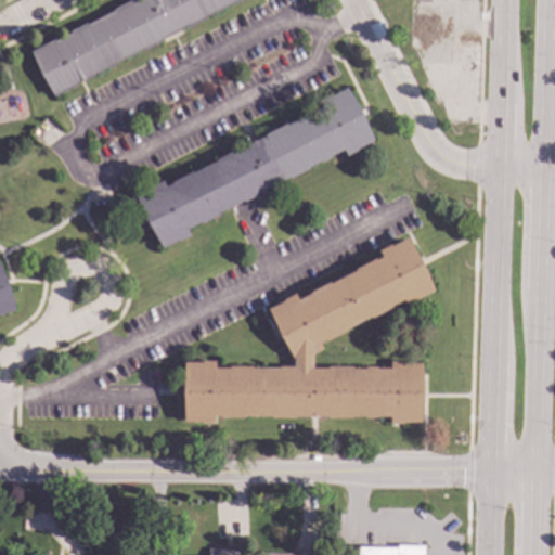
[(242,0),(232,5),(231,4),(204,18),(204,20),(186,28),(186,27),(159,41),(160,42),(143,52),(142,50),(114,65),(114,66),(107,69),(106,68),(92,76),(93,77),(85,81),(85,80),(81,82),(78,82),(78,84),(78,85),(53,98),(41,77),(30,52),(54,40),(54,42),(71,34),(71,31),(86,24),(87,25),(114,11),(114,10),(130,1),(131,2),(134,0),(242,0)]
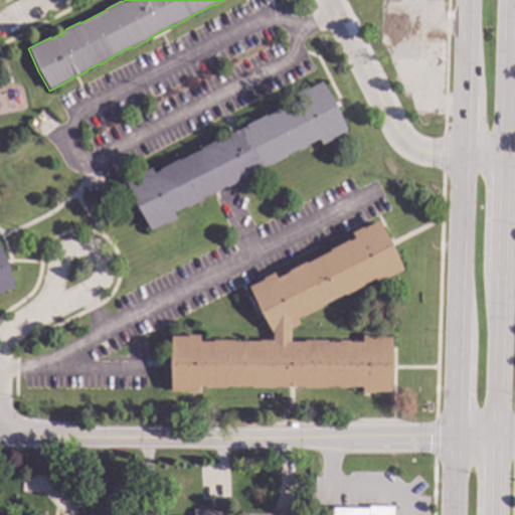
[(417,16),(382,15),(382,33),(390,33),(389,57),(416,58),(417,16)]
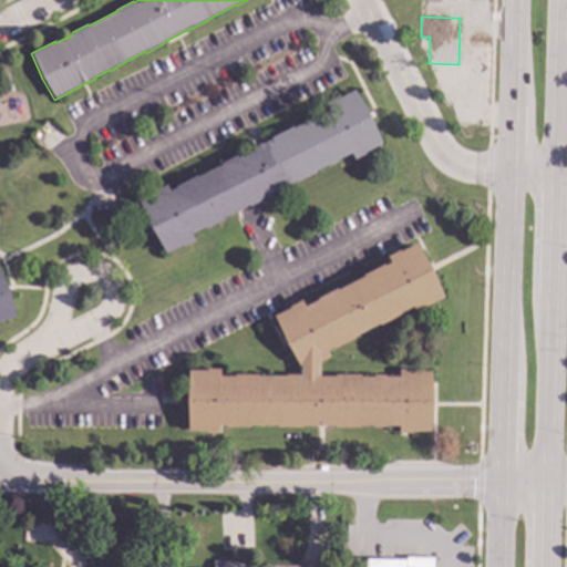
[(369,116),(381,144),(363,153),(364,155),(353,161),(350,154),(336,162),(337,163),(328,166),(328,165),(315,173),(315,174),(295,184),(295,183),(269,196),(269,197),(248,207),(248,206),(223,219),(224,220),(204,230),(204,229),(191,236),(193,241),(182,248),(182,247),(164,255),(148,229),(137,202),(154,193),(154,192),(165,185),(168,192),(175,188),(174,187),(195,176),(196,178),(220,165),(219,164),(239,154),(240,155),(254,148),(257,144),(263,144),(270,140),(269,138),(291,127),(292,129),(306,122),(305,121),(313,116),(313,117),(328,111),(325,104),(336,99),(337,100),(353,91),(369,116)]
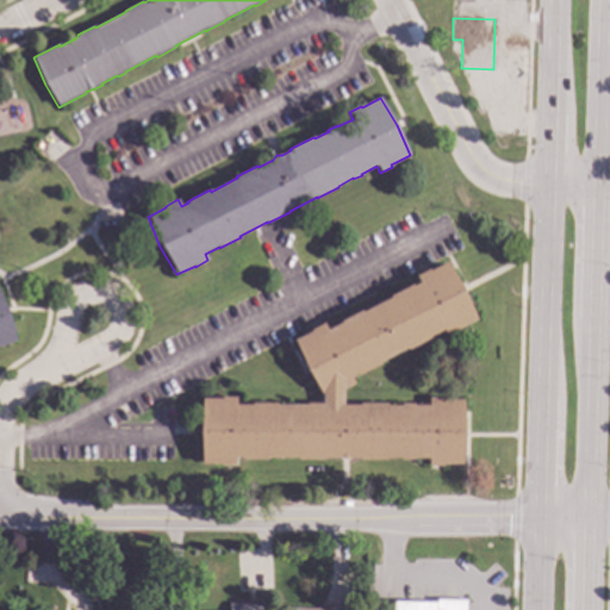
[(464,291),(477,321),(459,330),(460,331),(447,337),(443,331),(430,338),(430,340),(408,352),(408,350),(380,363),(381,365),(359,377),(358,375),(352,379),(354,385),(343,391),(343,406),(360,406),(360,404),(387,404),(387,406),(402,406),(402,404),(414,405),(414,406),(428,406),(429,398),(443,398),(443,400),(464,400),(465,433),(462,466),(443,466),(443,467),(428,467),(428,459),(412,459),(412,461),(400,461),(400,459),(387,459),(387,461),(360,461),(360,459),(350,459),(344,461),(338,459),(325,459),(325,461),(298,461),(298,459),(268,459),(268,461),(243,461),(243,459),(236,459),(236,467),(221,467),(221,465),(201,465),(200,433),(201,399),(222,399),(222,398),(236,398),(236,406),(251,406),(251,404),(278,404),(278,406),(306,406),(306,404),(322,404),(322,398),(306,371),(293,341),(311,331),(310,331),(324,324),(327,331),(341,324),(340,322),(361,311),(362,313),(390,298),(390,297),(412,285),(412,287),(418,284),(415,277),(428,271),(429,272),(447,262),(464,291)]
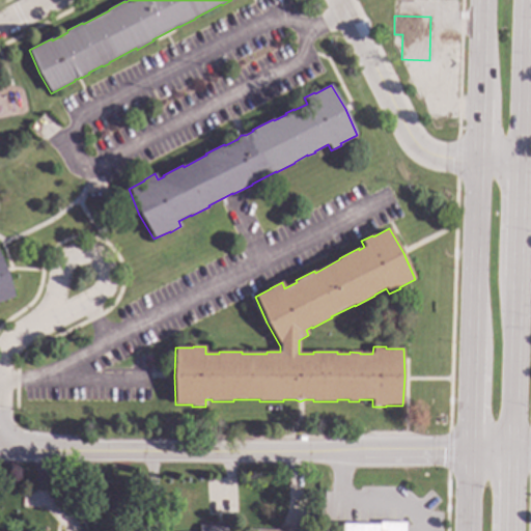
[(0,256),(7,274),(15,298),(0,303),(0,256)]
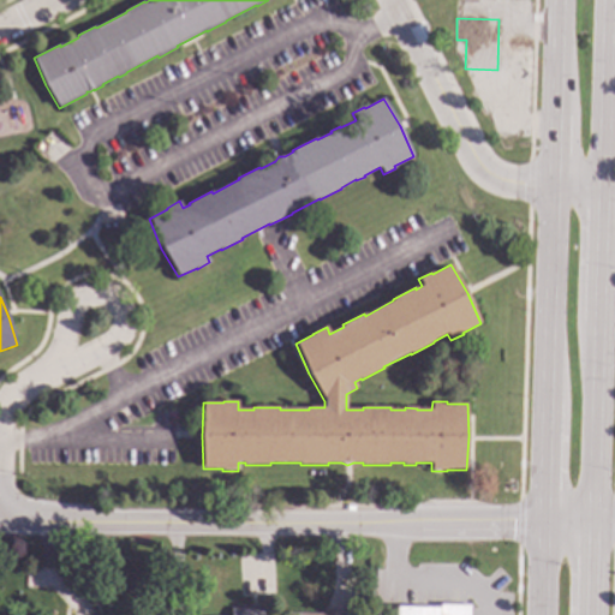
[(256,608),(263,608),(263,614),(231,614),(231,609),(251,608),(251,603),(256,603),(256,608)]
